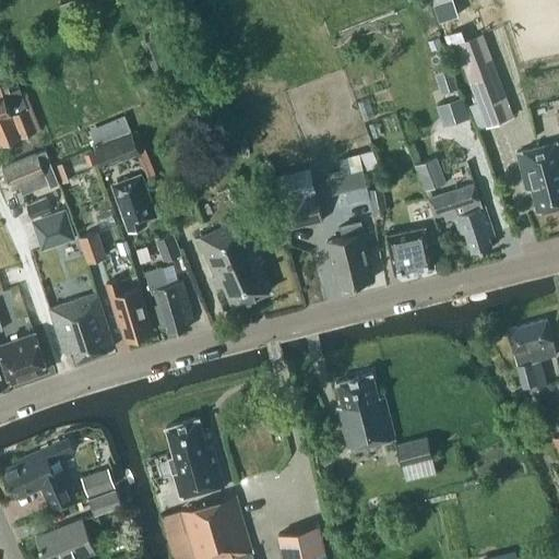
[(456,42),(487,125),(512,115),(482,33),(456,42)]
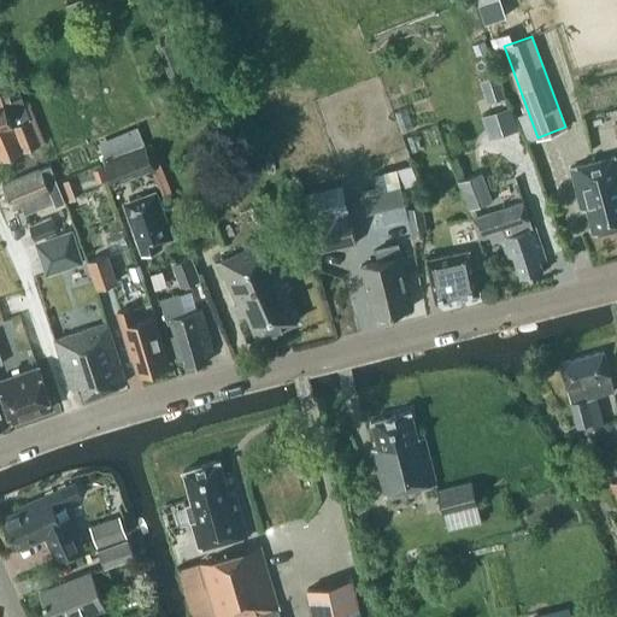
[(495,72),(479,78),(487,101),(504,94),(495,72)]
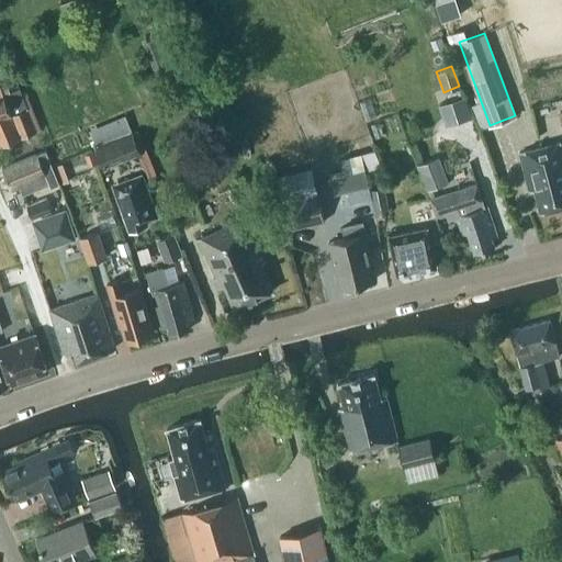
[(0,141),(2,145),(37,131),(20,87),(3,93),(0,85),(0,83),(0,141)]
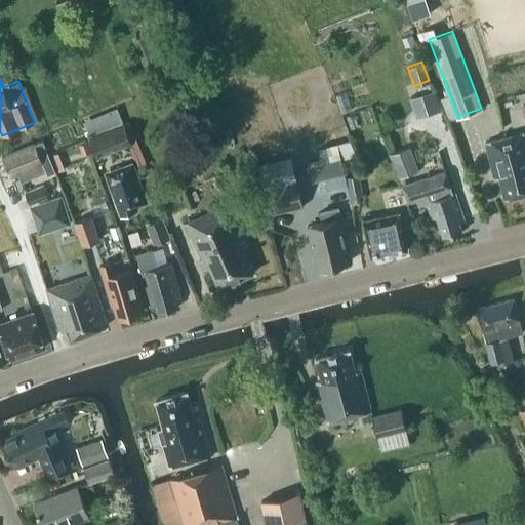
[(166,104),(179,98),(176,88),(163,93),(166,104)]
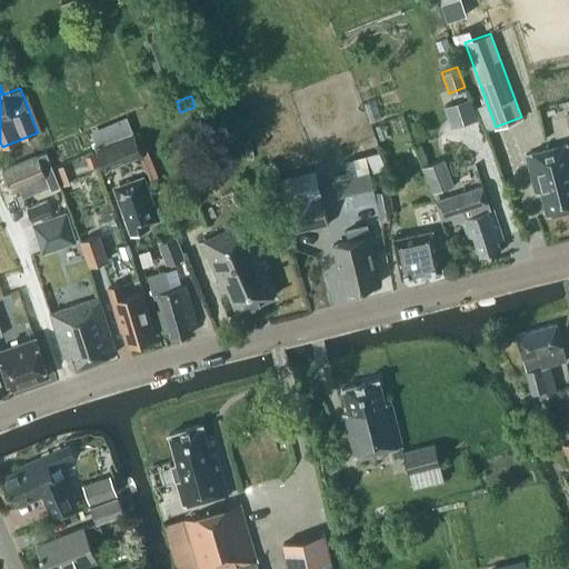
[(469,96),(442,105),(449,126),(476,117),(469,96)]
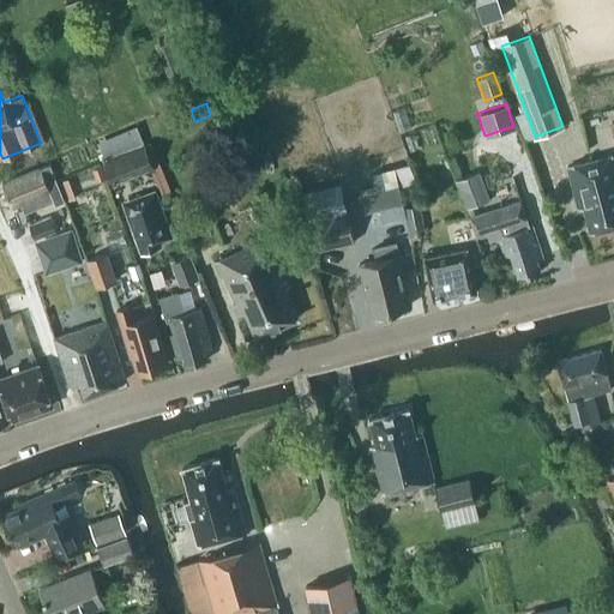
[(104,161),(110,176),(151,161),(145,144),(104,161)]
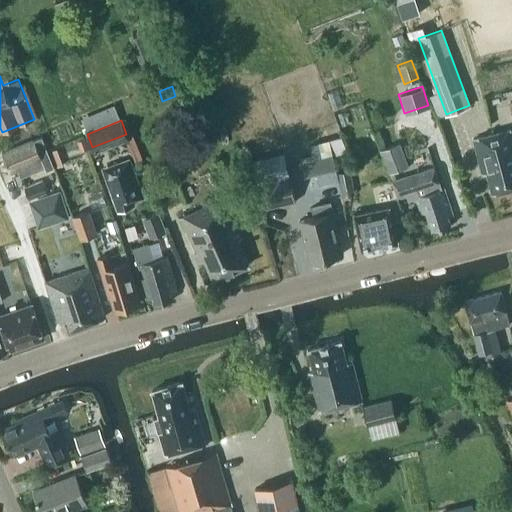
[(488,172),(493,192),(511,187),(511,127),(474,138),(483,173),(488,172)]
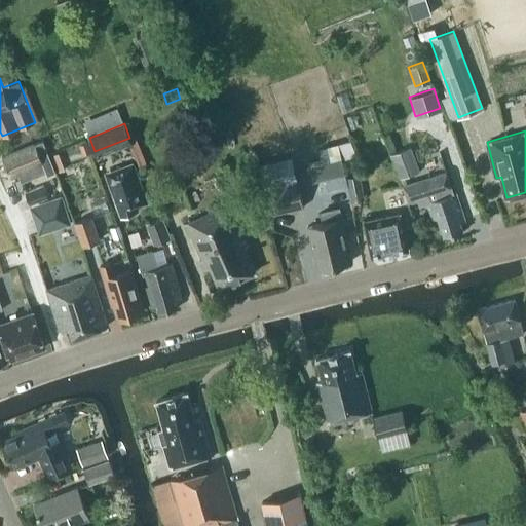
[(22,182),(47,172),(48,175),(55,172),(43,140),(3,157),(11,176),(19,173),(22,182)]
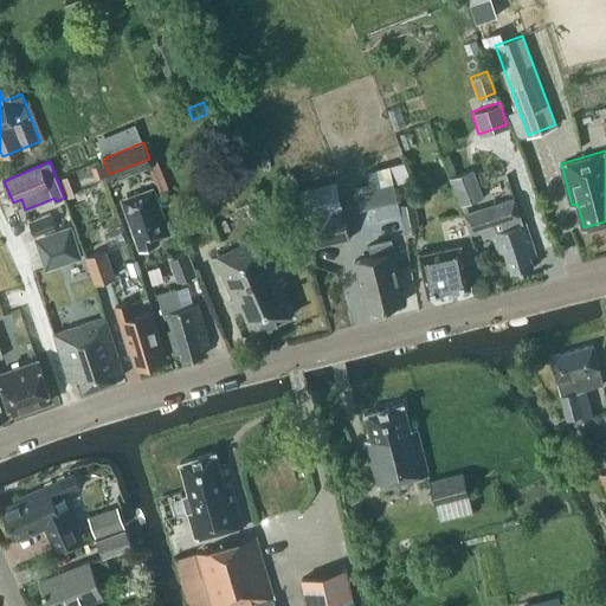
[(101,165),(91,168),(96,179),(105,175),(101,165)]
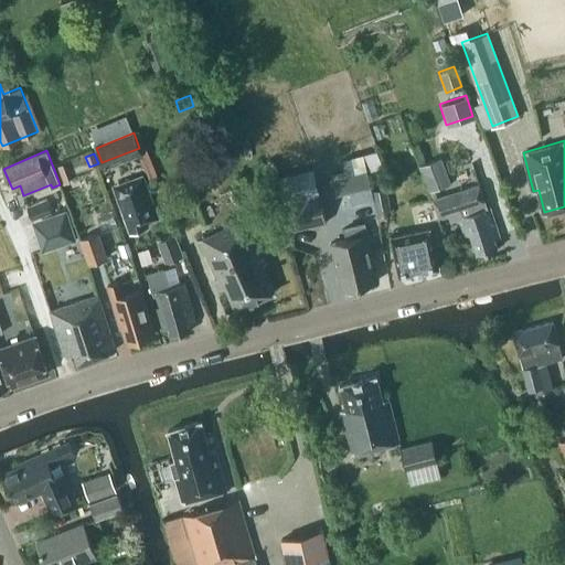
[(420,164),(429,190),(451,182),(443,157),(420,164)]
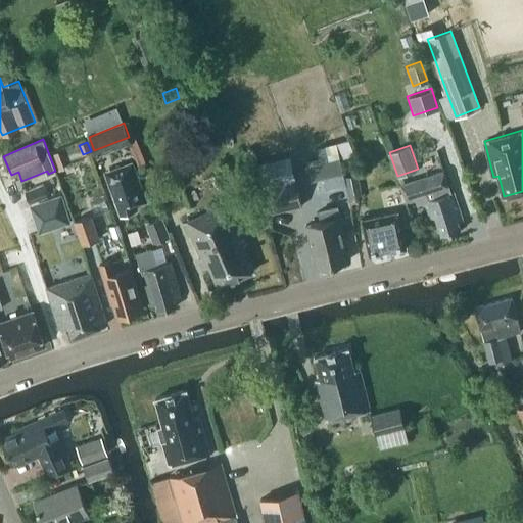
[(339,151),(307,159),(313,180),(344,172),(339,151)]
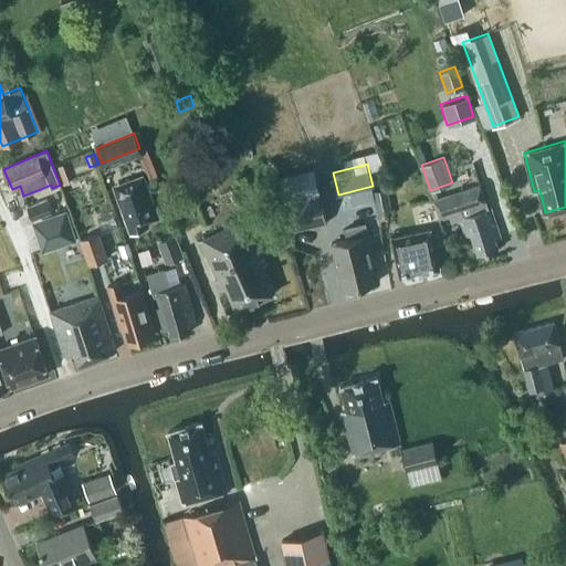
[(289,215),(293,230),(328,221),(315,168),(280,176),(290,215),(289,215)]
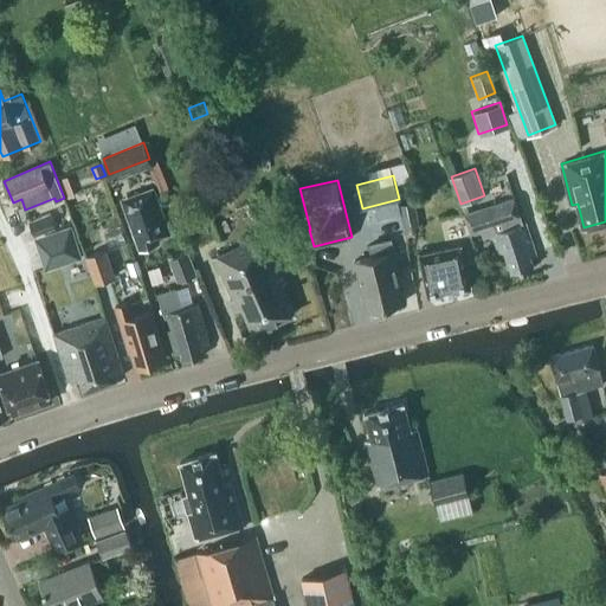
[(131,206),(126,208),(140,250),(160,243),(158,238),(171,233),(158,197),(153,187),(128,197),(131,206)]
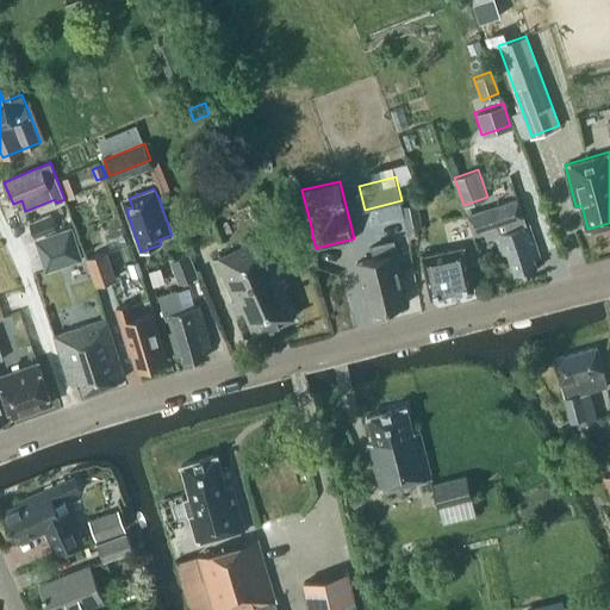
[(526,224),(518,199),(467,215),(474,237),(486,234),(487,237),(496,234),(502,254),(509,253),(516,274),(537,268),(534,257),(540,256),(529,223),(526,224)]
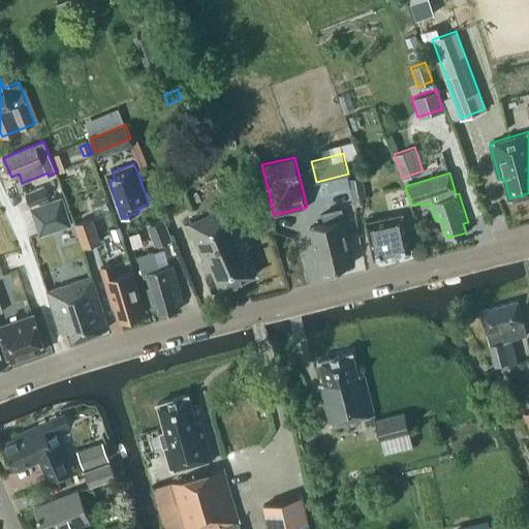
[(348,180),(353,204),(366,200),(360,177),(348,180)]
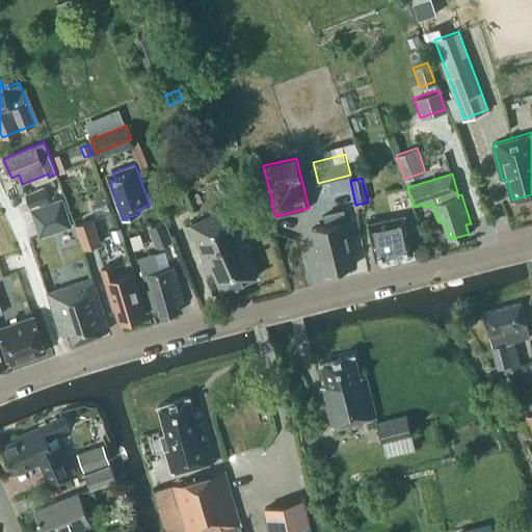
[(49,198),(45,187),(26,194),(30,206),(49,198)]
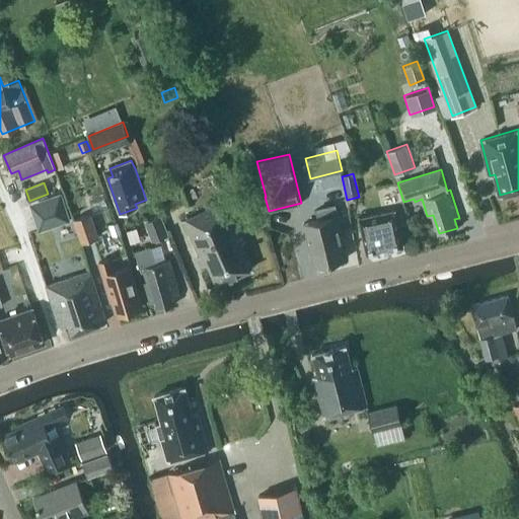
[(50,197),(59,224),(70,220),(62,194),(50,197)]
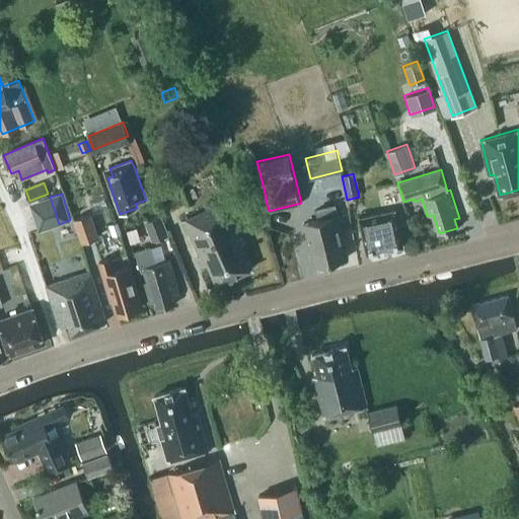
[(208,263),(216,284),(251,268),(241,242),(246,239),(229,200),(181,220),(188,234),(191,233),(200,255),(198,256),(202,266),(208,263)]
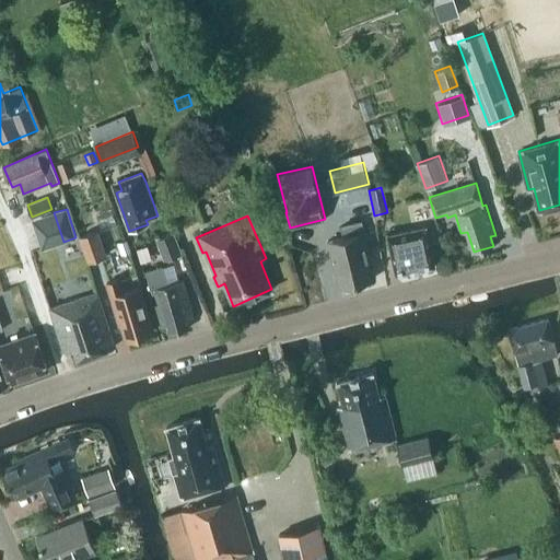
[(333,238),(328,240),(330,249),(339,286),(375,277),(364,231),(361,221),(341,225),(345,236),(333,238)]
